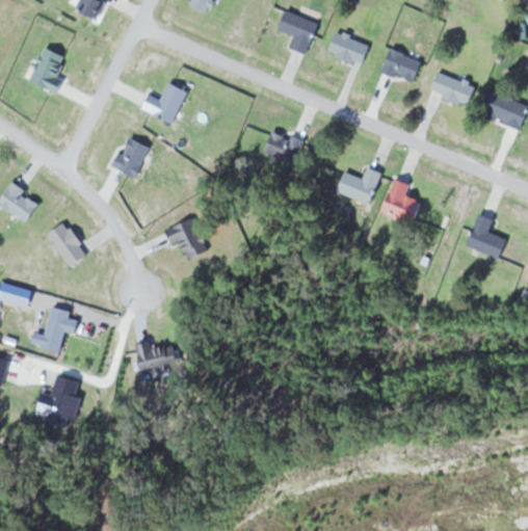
[(95,19),(104,0),(78,0),(75,8),(95,19)]
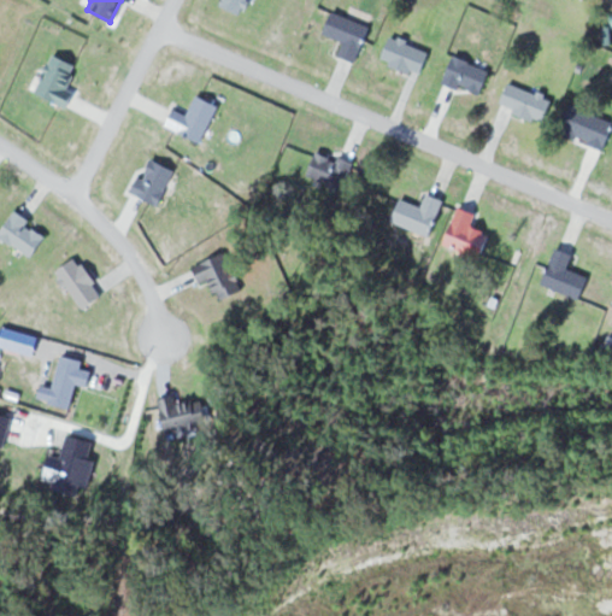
[(218,0),(216,5),(237,16),(245,0),(218,0)]
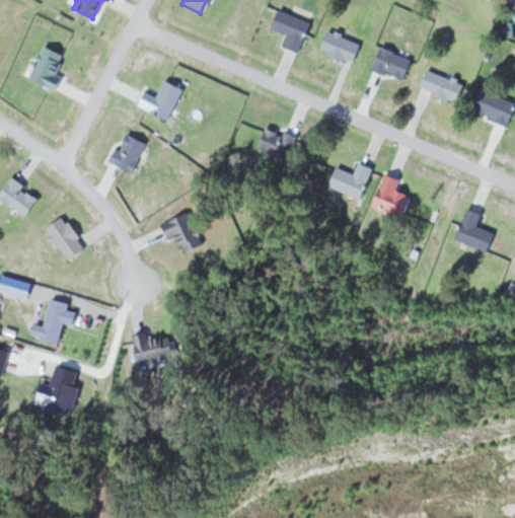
[(282,48),(298,54),(308,22),(276,11),(270,29),(286,35),(282,48)]
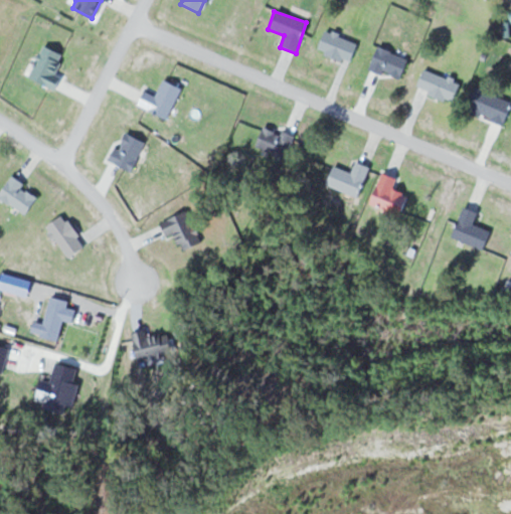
[(356,46),(326,29),(315,48),(346,65),(356,46)]
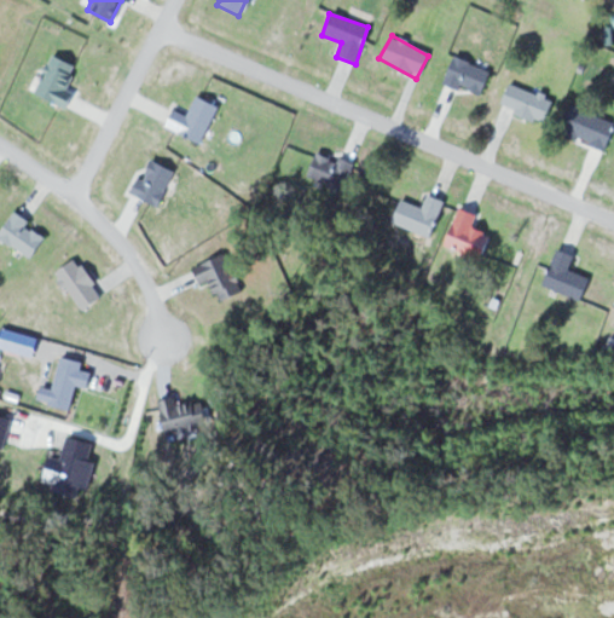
[(75,67),(51,56),(32,94),(64,110),(74,92),(64,88),(75,67)]
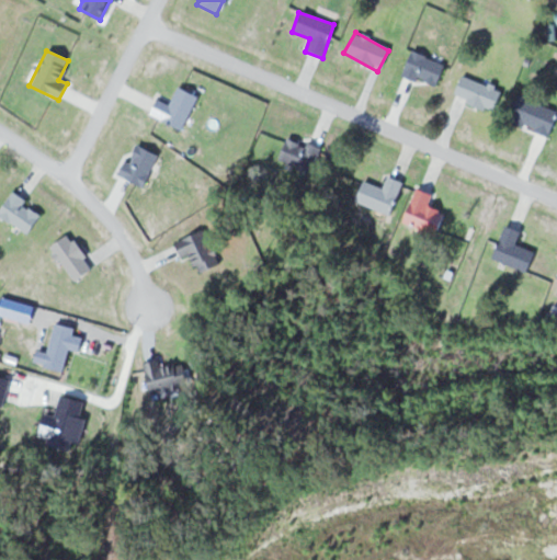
[(400,75),(434,89),(444,65),(410,50),(400,75)]
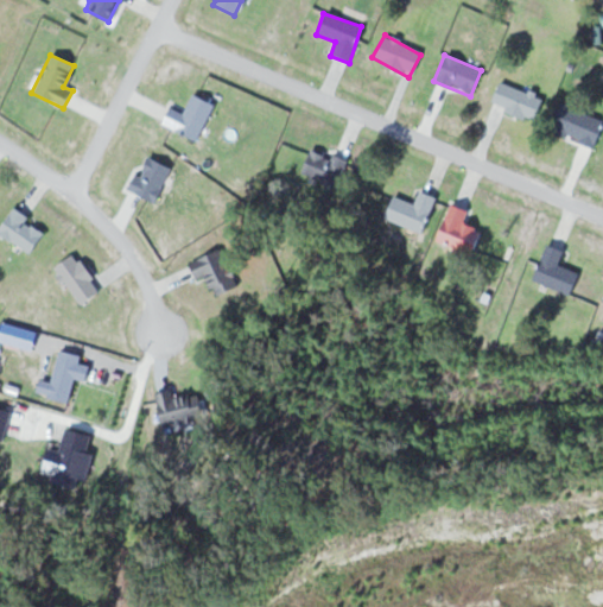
[(489,105),(532,122),(541,100),(500,81),(489,105)]
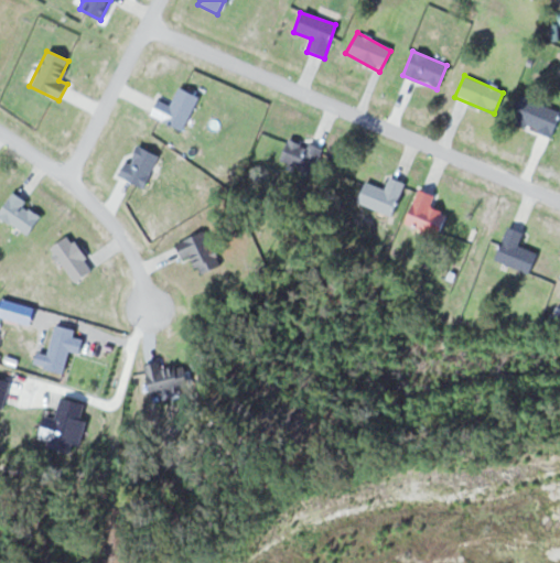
[(157,100),(149,116),(181,131),(196,98),(178,88),(169,107),(157,100)]
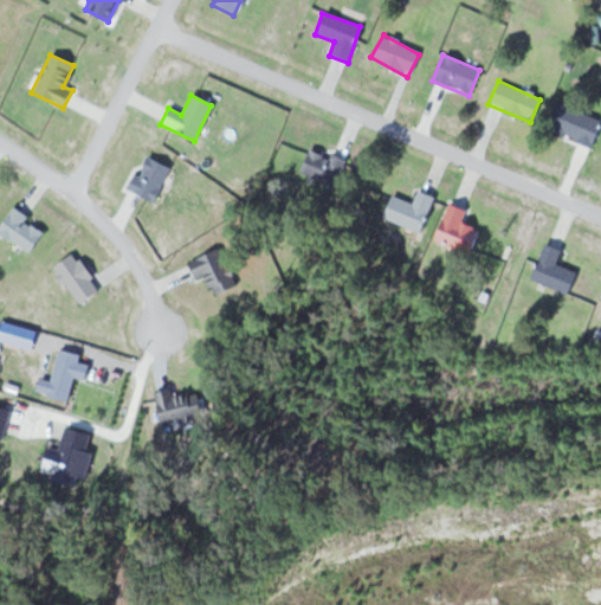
[(589,149),(600,122),(557,103),(547,129),(589,149)]
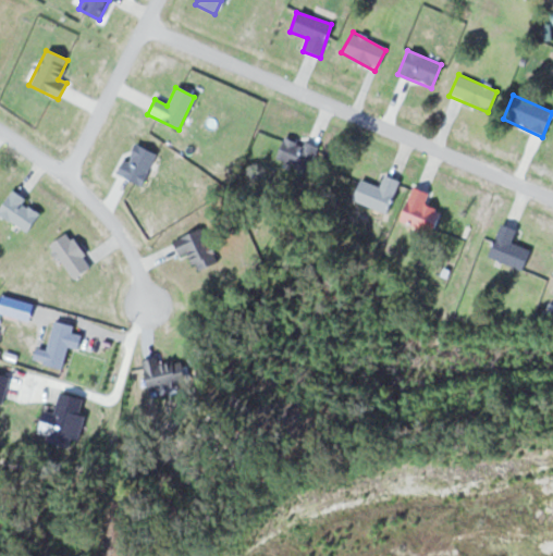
[(317,148),(283,137),(274,161),(309,172),(317,148)]
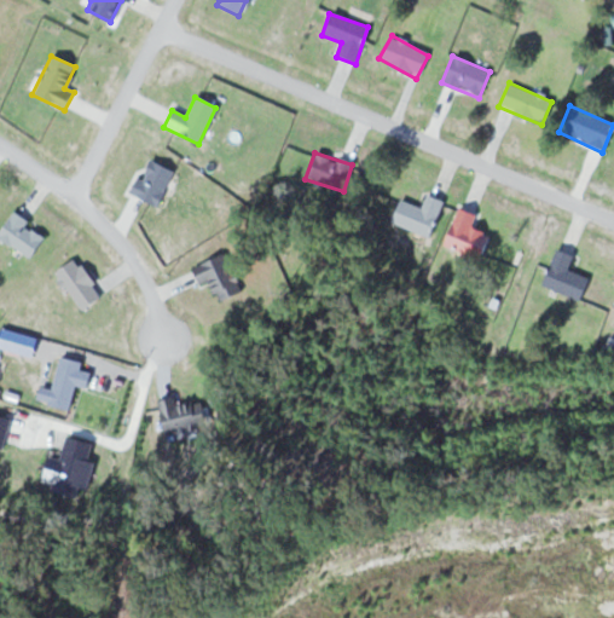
[(131,196),(155,208),(173,173),(148,160),(131,196)]
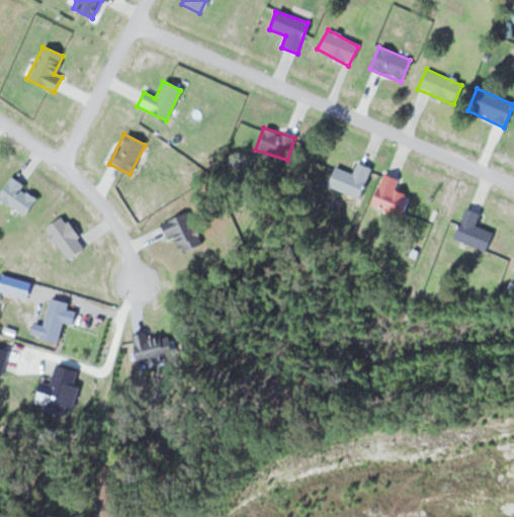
[(358,199),(371,169),(356,163),(351,175),(335,168),(327,187),(358,199)]
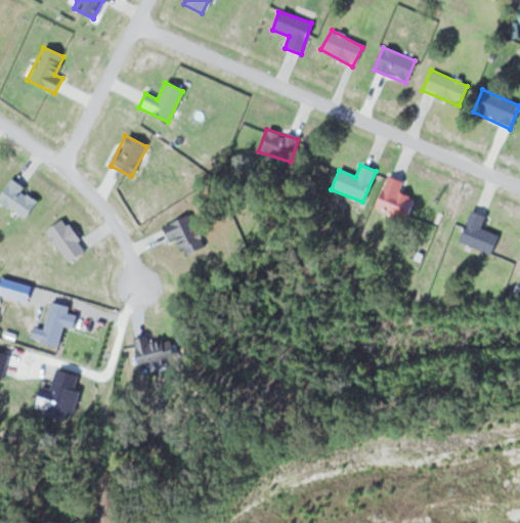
[(399,194),(402,181),(386,176),(377,211),(409,219),(415,199),(399,194)]
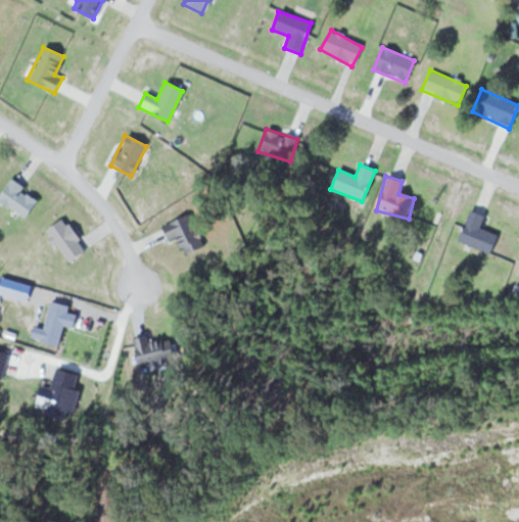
[(37,199),(9,181),(0,194),(0,203),(24,220),(37,199)]
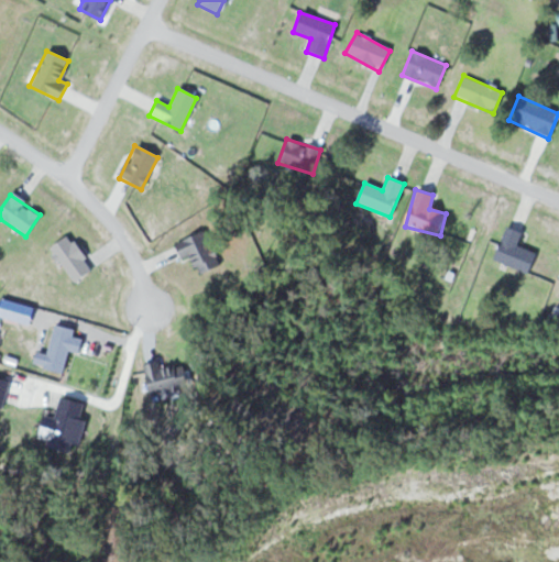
[(516,246),(522,233),(504,227),(492,261),(527,274),(535,254),(516,246)]
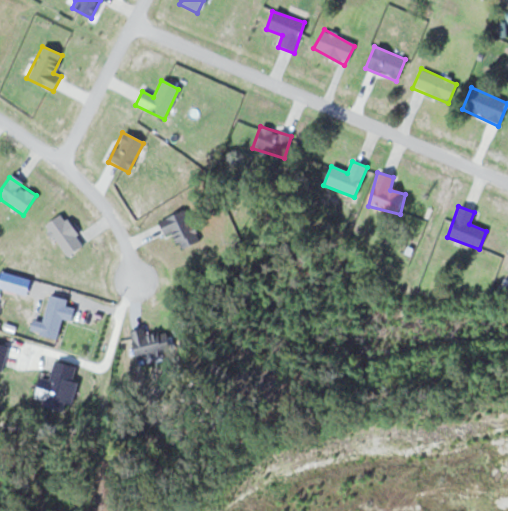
[(199,242),(184,210),(158,222),(164,237),(173,233),(180,251),(199,242)]
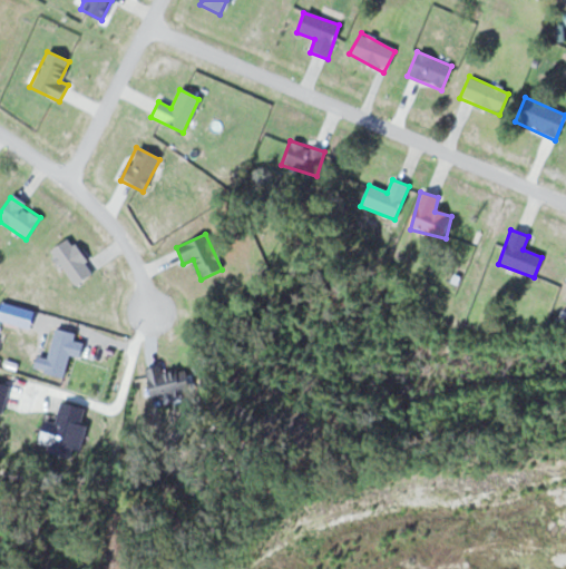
[(49,251),(72,287),(93,275),(69,238),(49,251)]
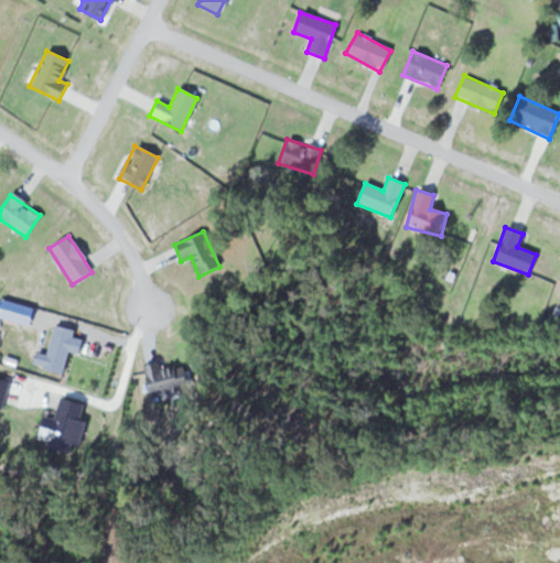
[(61,375),(73,331),(53,326),(42,369),(61,375)]
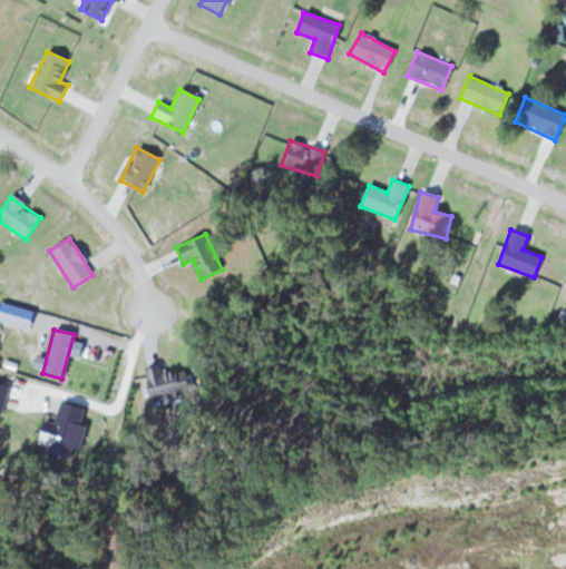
[(189,394),(185,370),(162,374),(160,365),(145,369),(150,402),(189,394)]
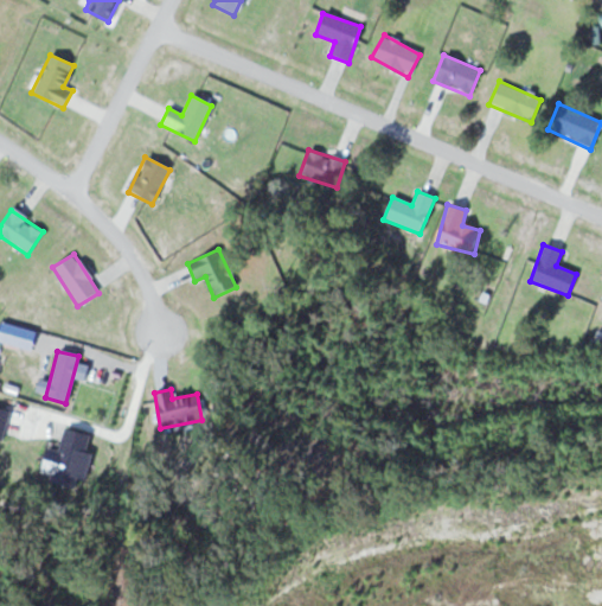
[(90,437),(63,429),(58,451),(49,448),(42,477),(83,488),(91,454),(87,453),(90,437)]
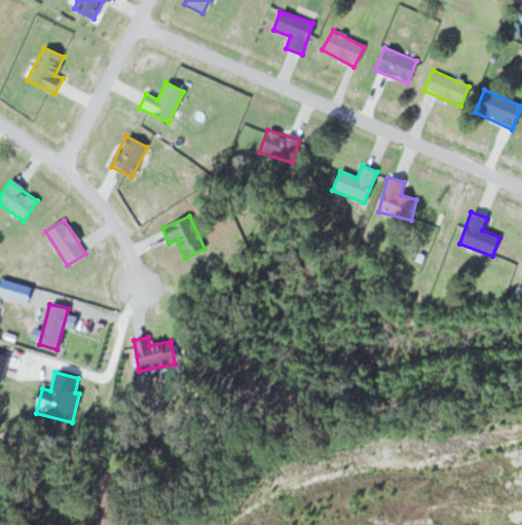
All buildings are outlined.
